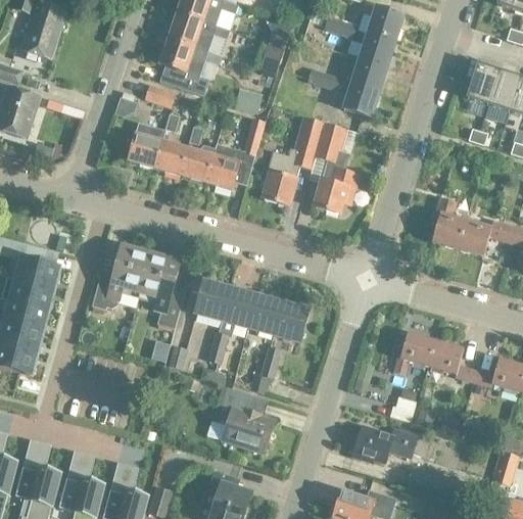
[(14,0),(12,6),(32,12),(20,48),(51,57),(68,5),(52,0),(14,0)]
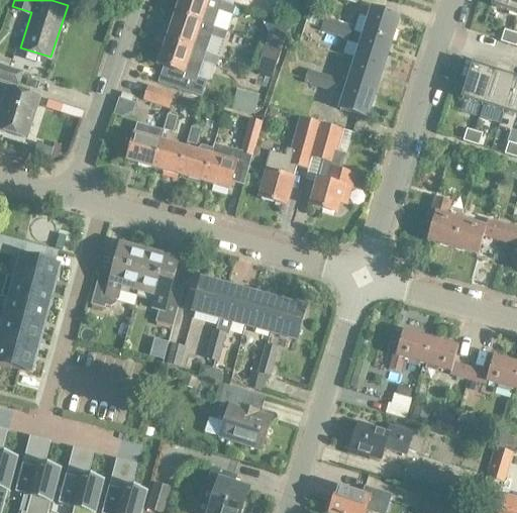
[(179,0),(175,11),(213,23),(218,8),(232,13),(235,3),(224,0),(179,0)]
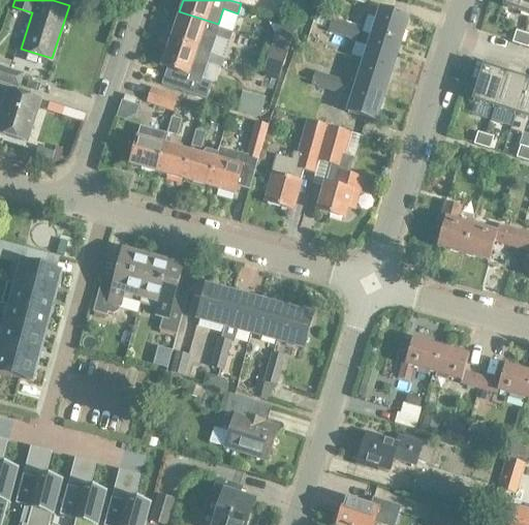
[(503,0),(502,4),(528,12),(528,10),(528,0),(503,0)]
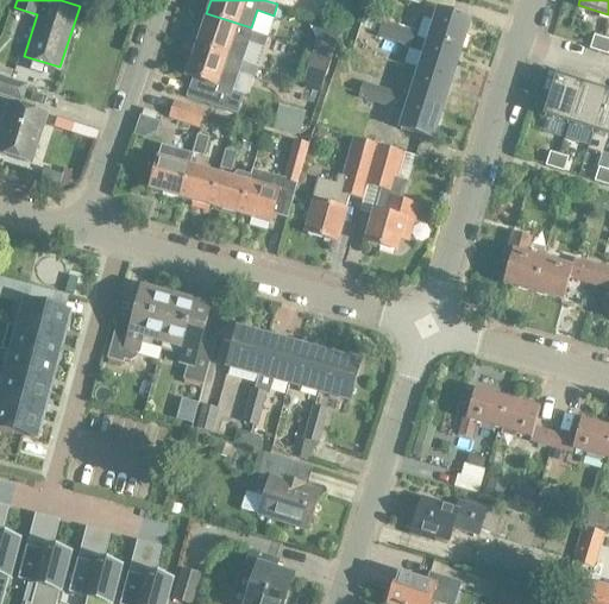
[(438,6),(428,36),(459,45),(469,16),(438,6)]
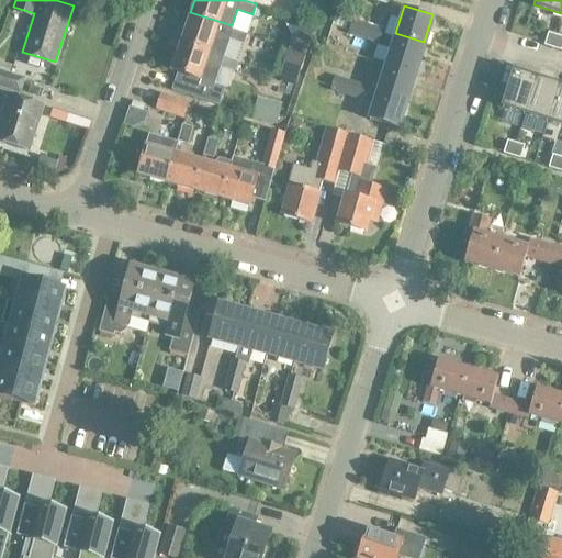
[(190,12),(181,40),(224,54),(229,36),(244,42),(247,31),(232,25),(190,12)]
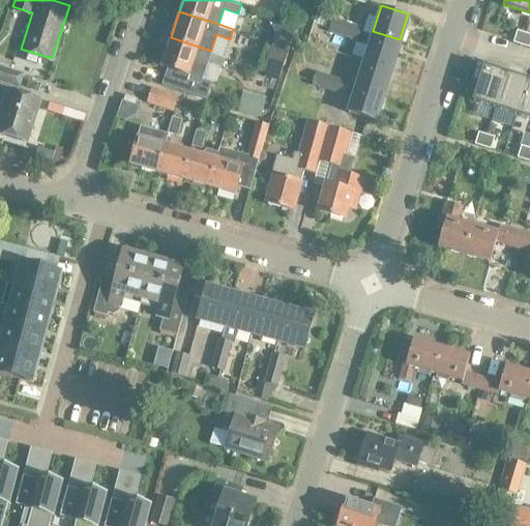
[(330,23),(329,27),(344,32),(348,21),(332,16),(330,23)]
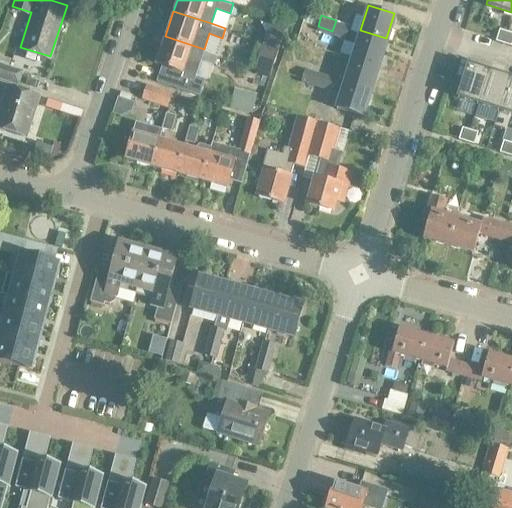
[(270,16),(262,40),(279,46),(287,21),(270,16)]
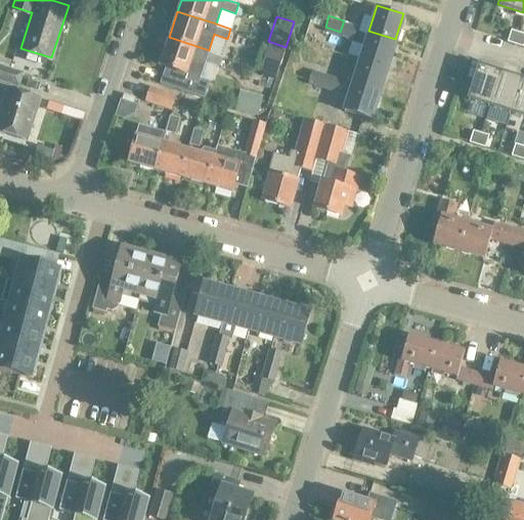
[(344,20),(340,32),(354,37),(357,28),(358,25),(344,20)]
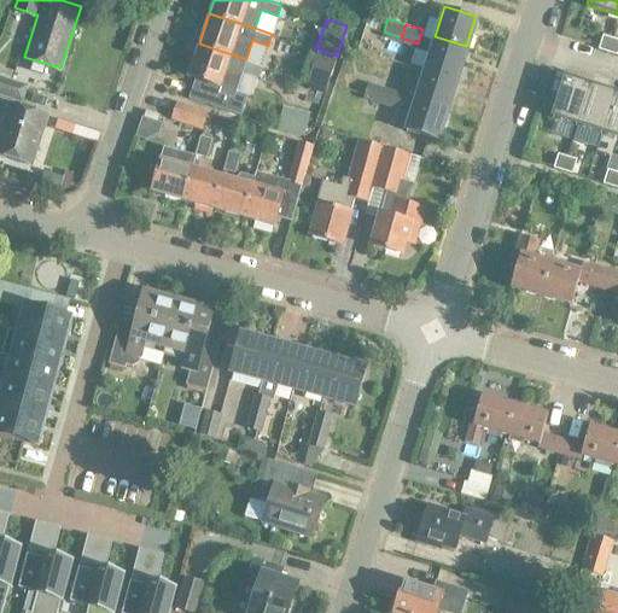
[(612,35),(602,33),(598,46),(607,50),(612,35)]
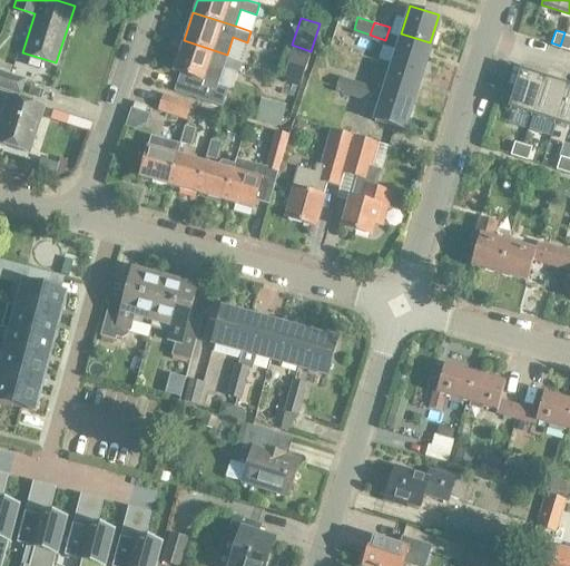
[(569,45),(569,33),(564,32),(560,46),(569,48),(569,45)]
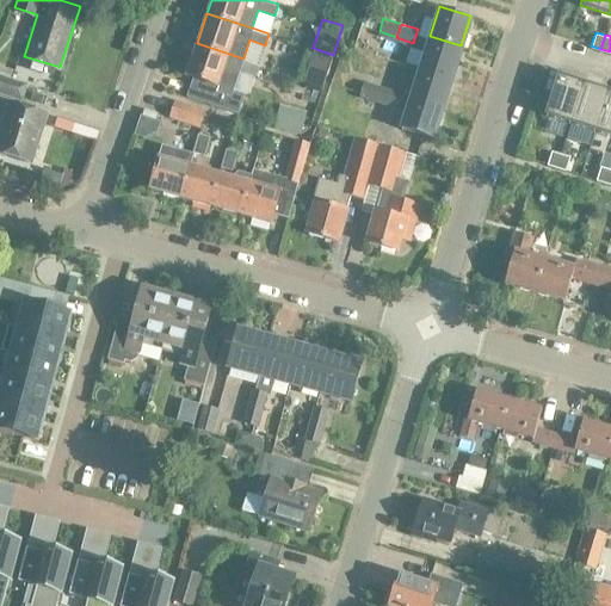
[(461,45),(430,36),(420,67),(451,76),(461,45)]
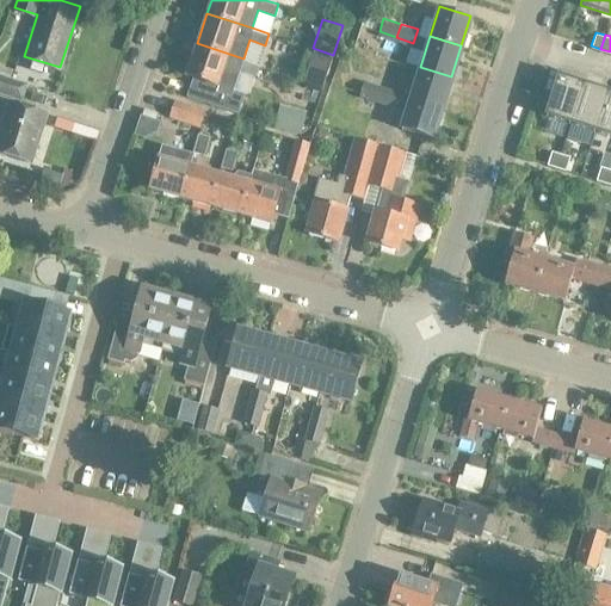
[(259,63),(244,59),(197,43),(186,74),(193,76),(187,94),(211,103),(215,92),(230,98),(239,70),(255,75),(259,63)]
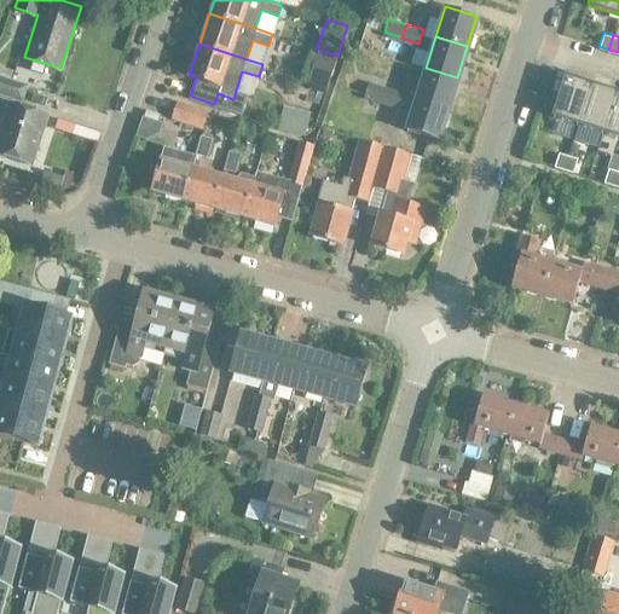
[(337,56),(317,48),(308,79),(329,85),(337,56)]
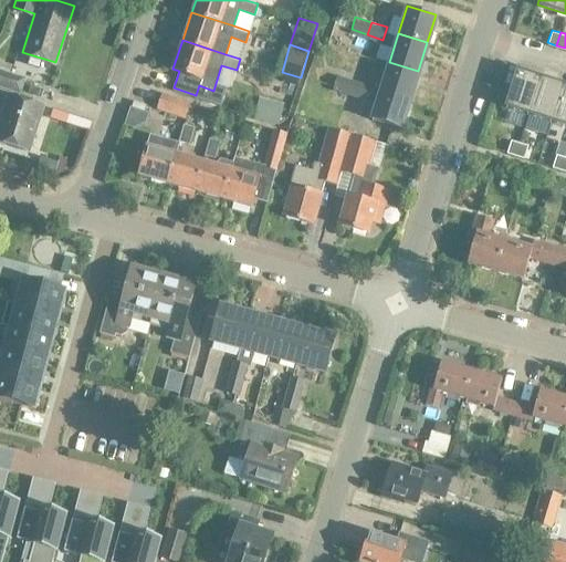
[(418,71),(389,62),(380,89),(409,97),(418,71)]
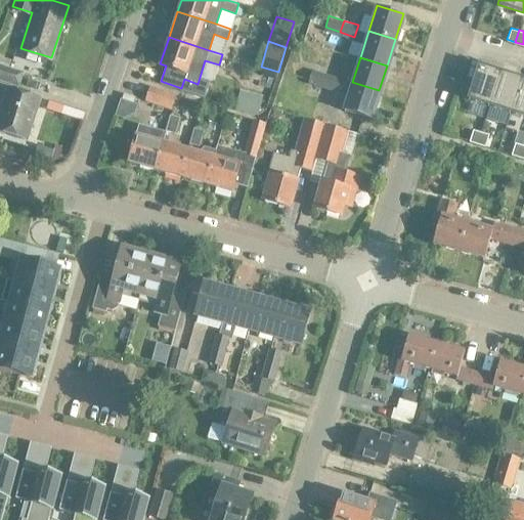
[(26,71),(0,62),(0,78),(20,85),(26,71)]
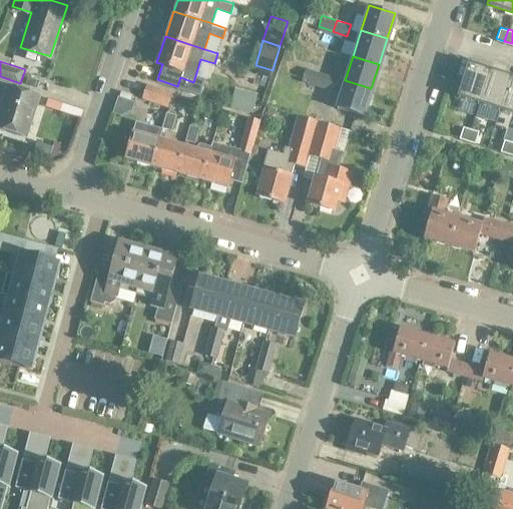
[(489,67),(468,61),(457,95),(478,102),(489,67)]
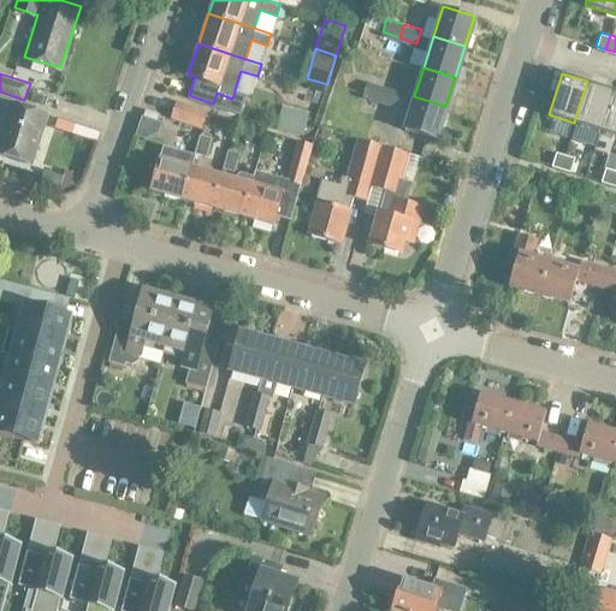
[(378,100),(384,84),(366,78),(361,95),(378,100)]
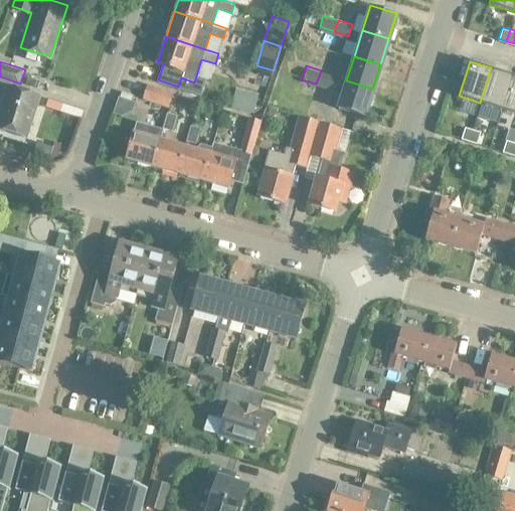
[(512,74),(491,67),(480,103),(501,110),(512,74)]
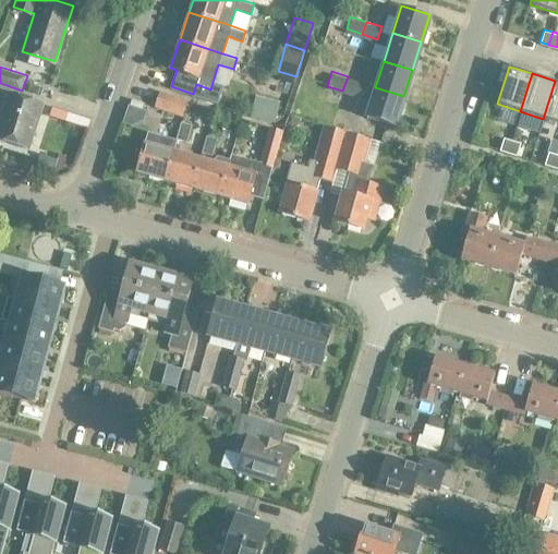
[(348,76),(342,91),(359,96),(363,81),(348,76)]
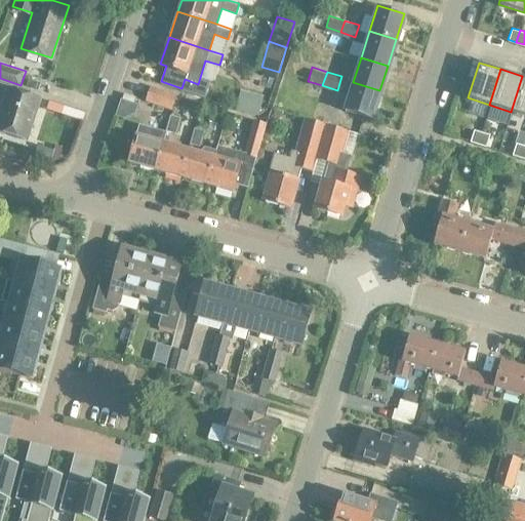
[(524,77),(522,76),(511,112),(524,116),(524,77)]
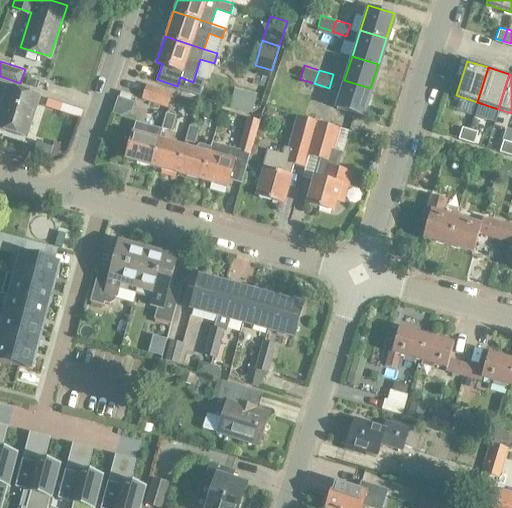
[(180,77),(177,86),(199,93),(202,85),(193,82),(180,77)]
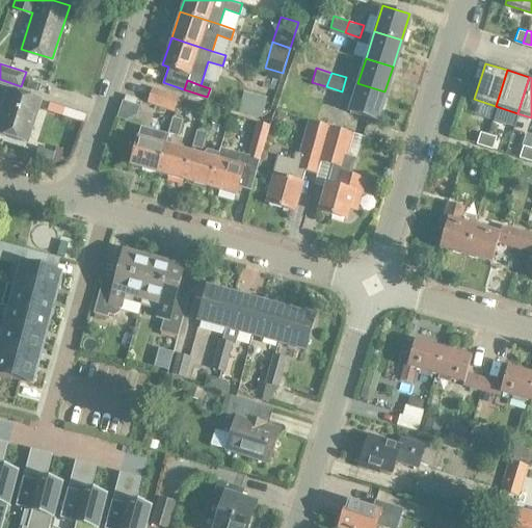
[(384,91),(357,83),(349,109),(376,119),(384,91)]
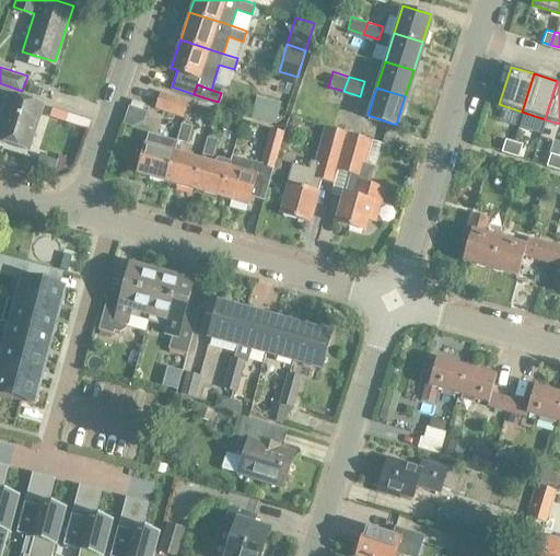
[(9,92),(0,119),(0,137),(28,147),(42,103),(9,92)]
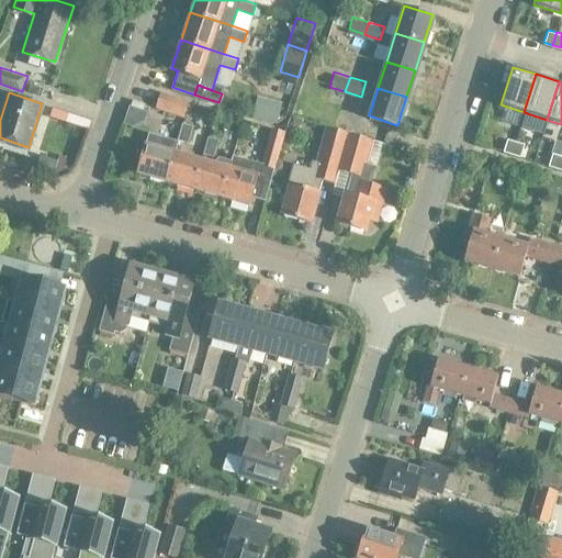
[(160,93),(156,108),(183,116),(188,101),(160,93)]
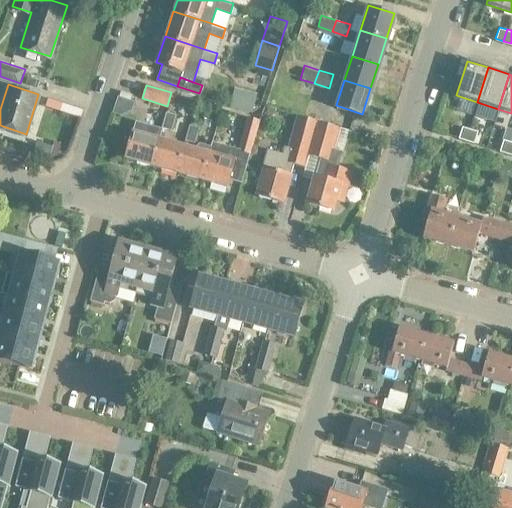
[(261,94),(236,86),(230,103),(256,112),(261,94)]
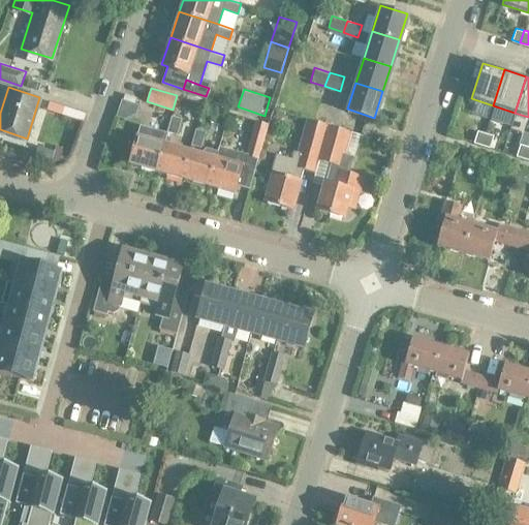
[(47,106),(84,119),(86,111),(49,99),(47,106)]
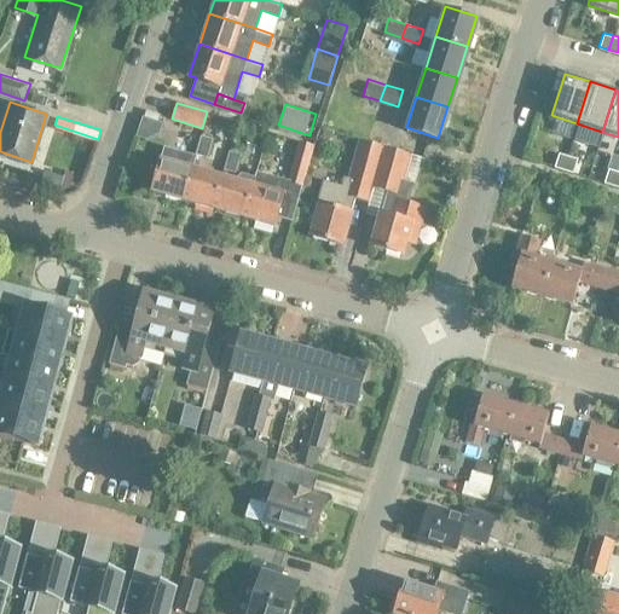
[(319,125),(316,137),(323,139),(330,135),(333,129),(319,125)]
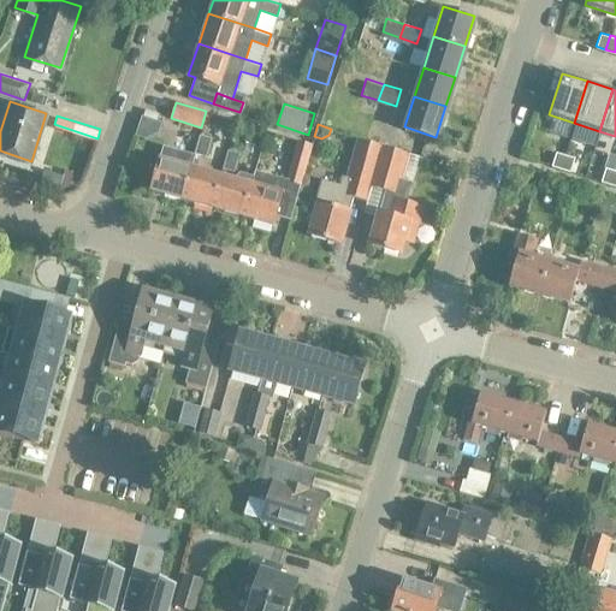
[(200,134),(195,152),(205,155),(211,136),(200,134)]
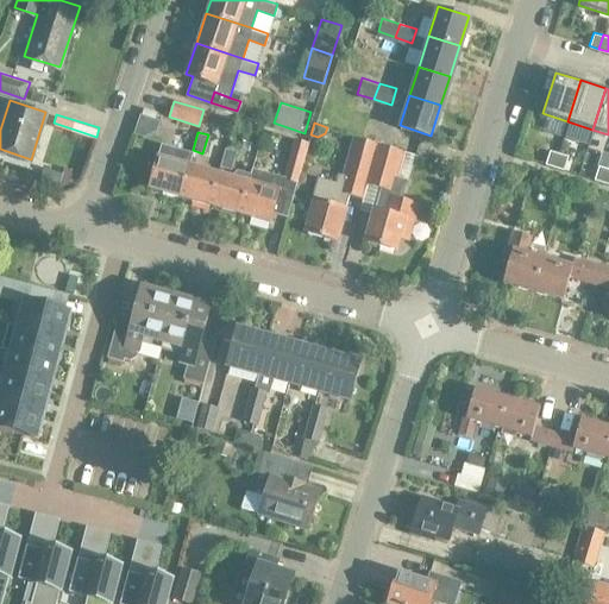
[(368,183),(380,144),(353,137),(344,175),(338,174),(336,182),(315,176),(309,200),(313,200),(303,232),(336,241),(350,194),(363,197),(368,183)]
